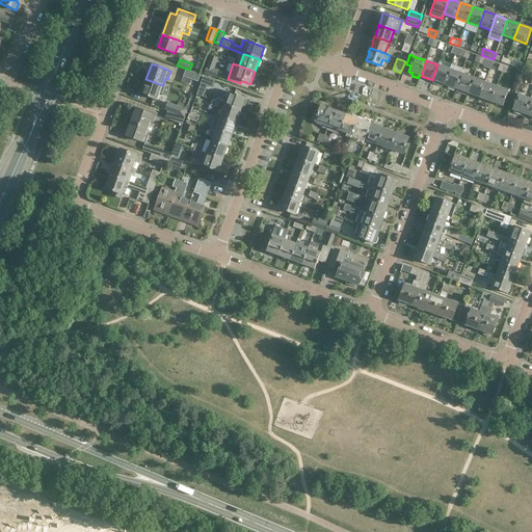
[(450,69),(437,64),(432,80),(444,84),(450,69)]
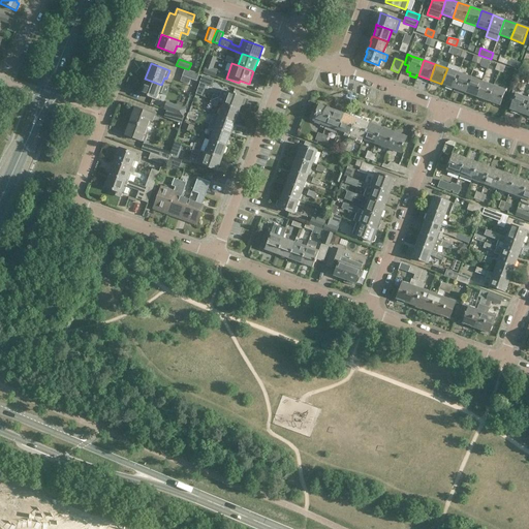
[(453,88),(459,72),(461,68),(448,64),(447,68),(441,84),(453,88)]
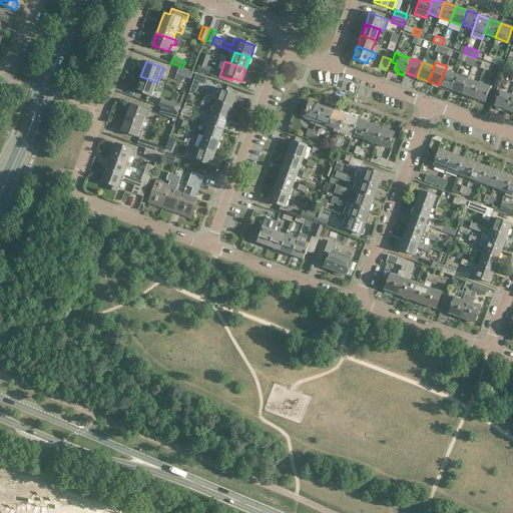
[(196,72),(207,76),(210,69),(198,65),(196,72)]
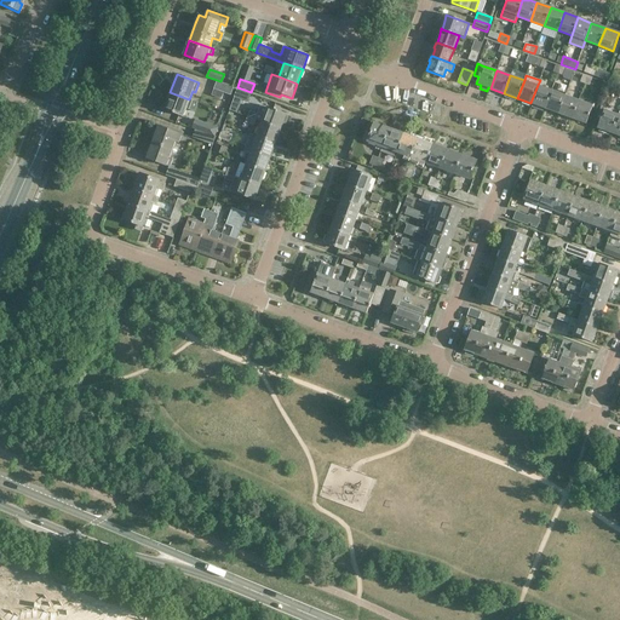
[(217,80),(213,89),(230,96),(234,86),(220,81),(217,80)]
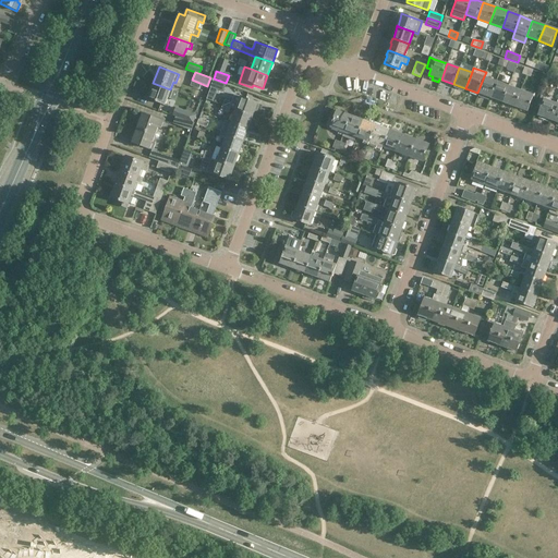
[(484,76),(477,93),(490,97),(496,81),(484,76)]
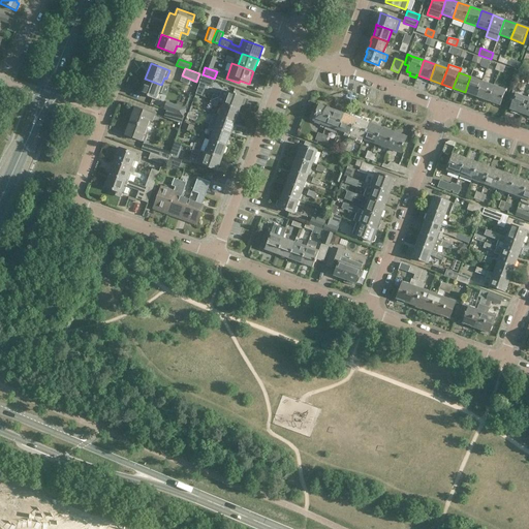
[(203,76),(199,83),(212,87),(214,81),(203,76)]
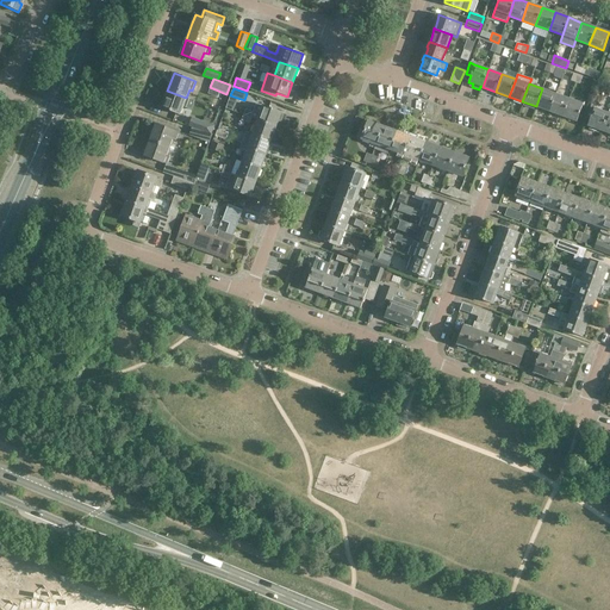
[(536,106),(549,112),(555,93),(542,88),(536,106)]
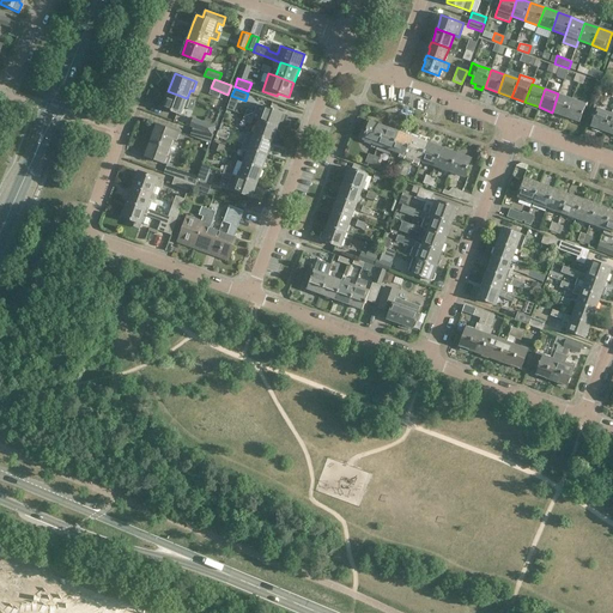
[(181,115),(184,107),(192,110),(194,101),(187,98),(168,91),(162,108),(181,115)]
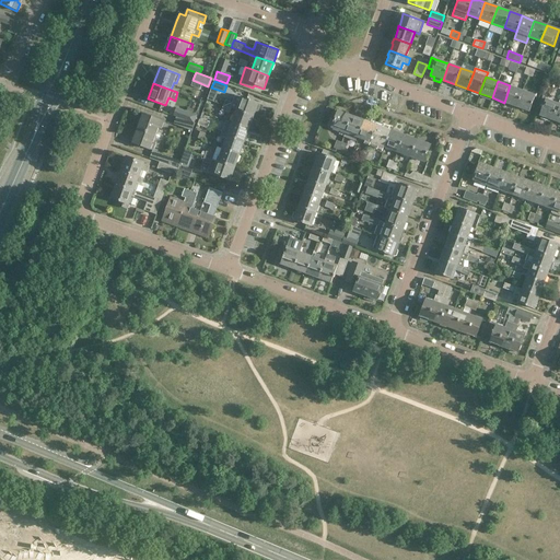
[(504,103),(516,107),(523,90),(510,85),(504,103)]
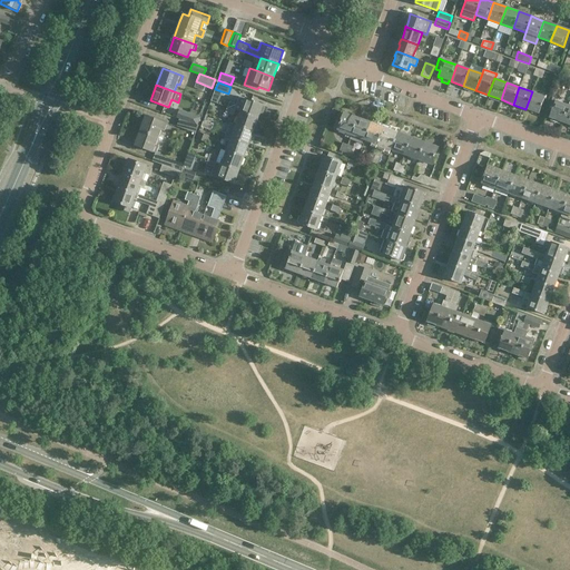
[(539,114),(544,97),(532,91),(526,109),(539,114)]
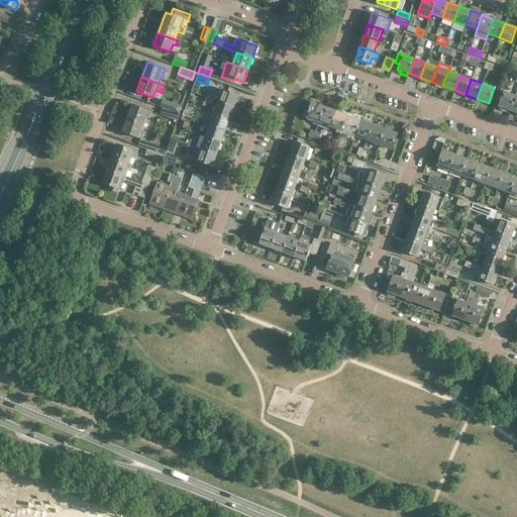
[(208,92),(206,97),(213,100),(218,102),(234,107),(236,103),(238,102),(240,98),(239,96),(238,96),(238,95),(217,88),(214,95),(208,92)]
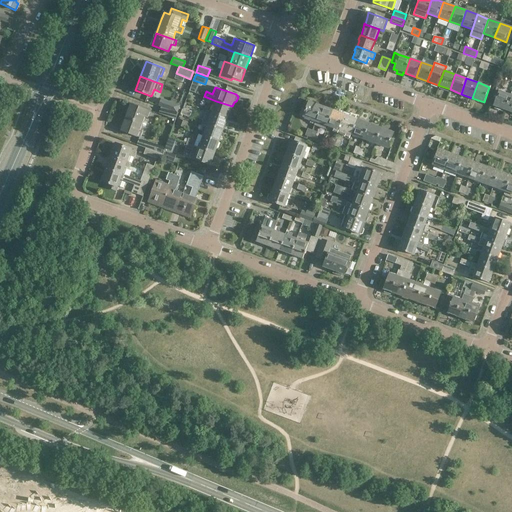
[(504,109),(505,110),(510,95),(499,91),(493,105),(497,107),(497,109),(502,111),(504,109)]
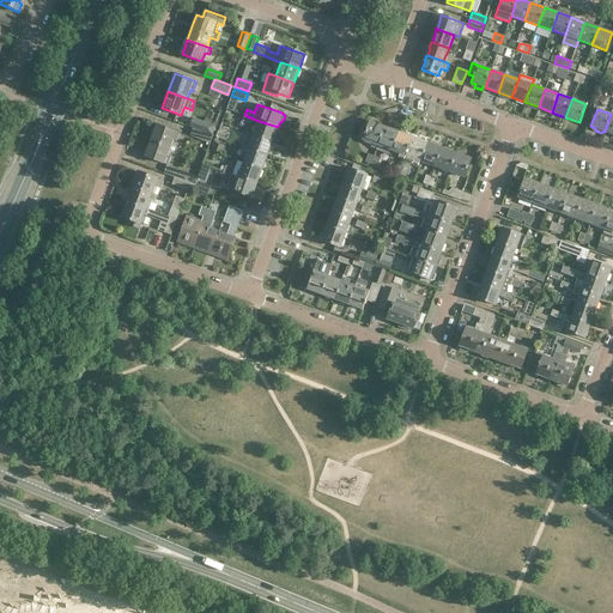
[(196,120),(193,128),(212,135),(216,127),(196,120)]
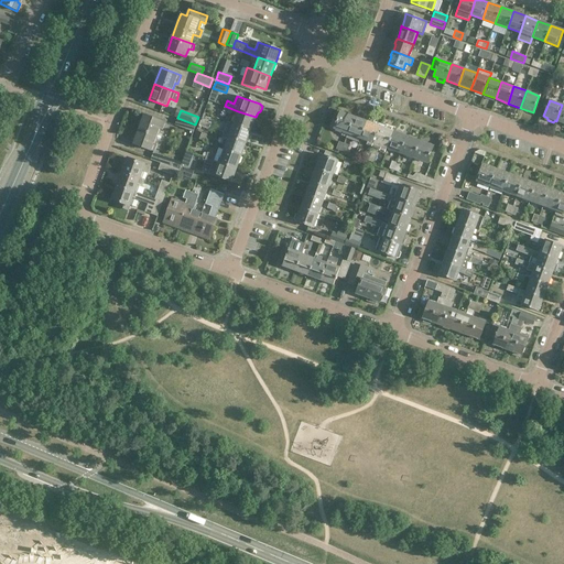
[(334,129),(343,132),(342,136),(346,138),(347,133),(354,117),(346,114),(337,110),(334,119),(337,120),(334,129)]
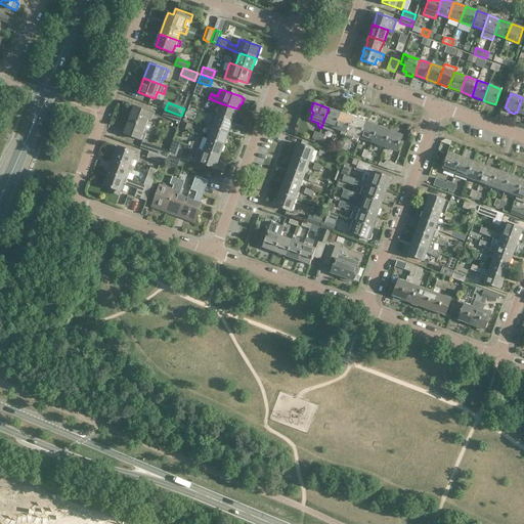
[(217,115),(233,121),(237,108),(221,103),(217,115)]
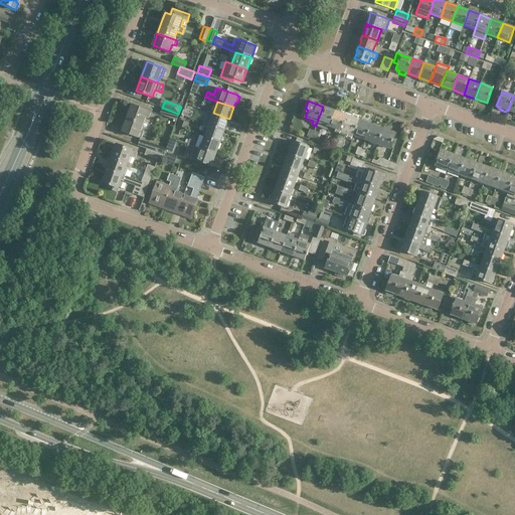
[(143,124),(146,118),(149,119),(151,112),(131,105),(126,118),(143,124)]
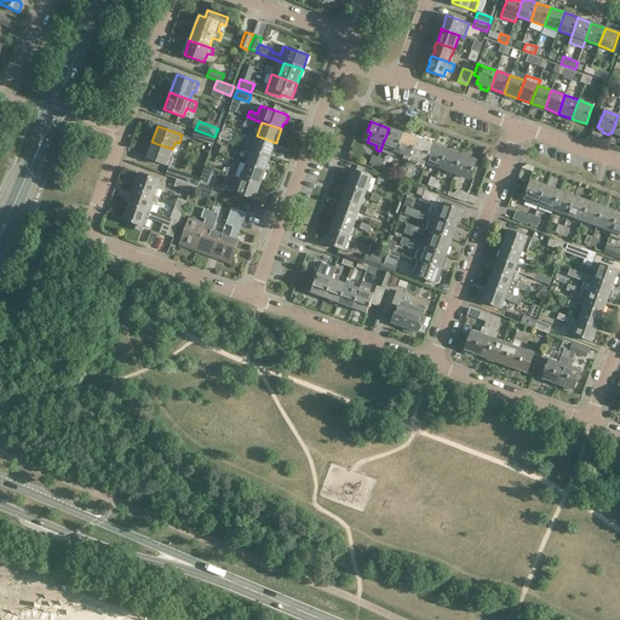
[(389,128),(382,147),(388,149),(386,153),(395,156),(396,153),(403,135),(389,128)]
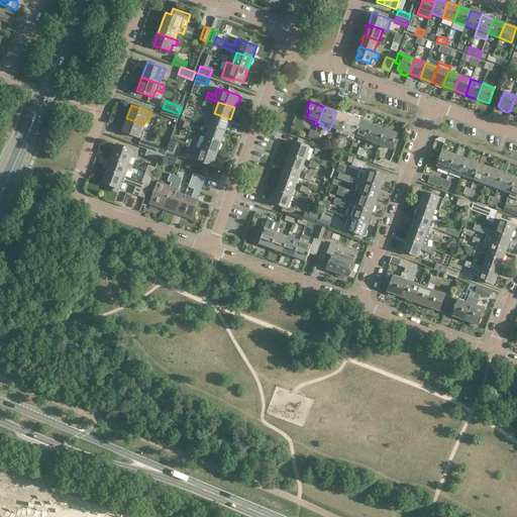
[(179,114),(163,108),(161,114),(177,120),(180,114),(179,114)]
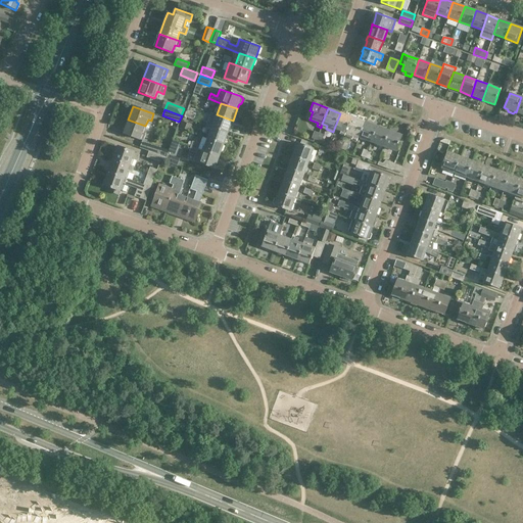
[(185,111),(183,116),(192,120),(194,114),(185,111)]
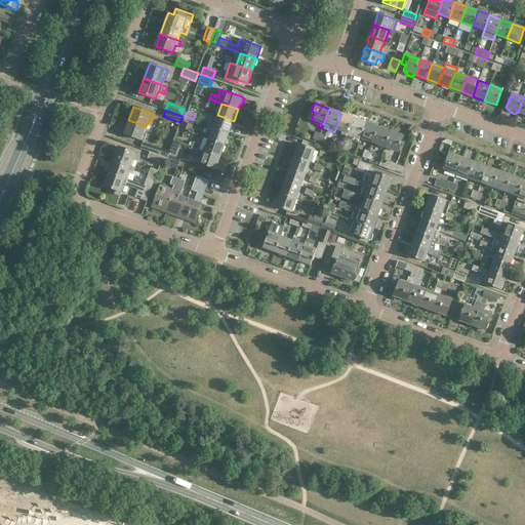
[(211,113),(207,125),(213,127),(229,133),(234,121),(217,115),(211,113)]
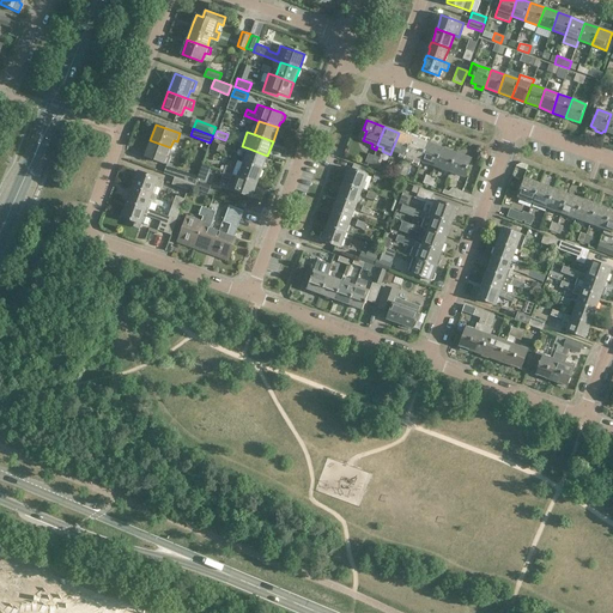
[(406,156),(413,138),(399,133),(392,151),(406,156)]
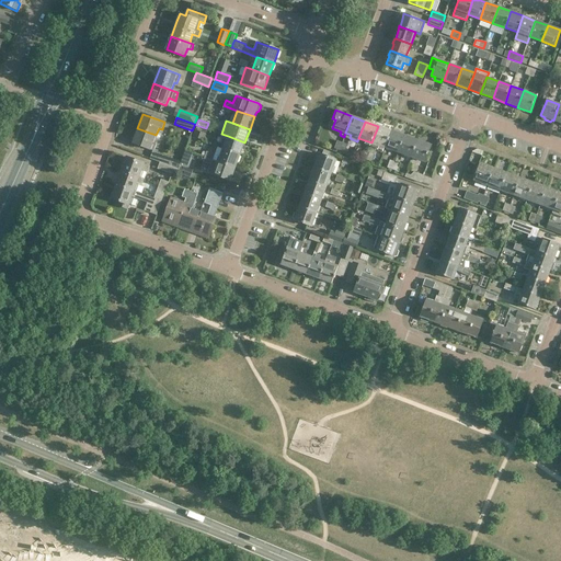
[(370,147),(368,152),(374,153),(376,149),(377,145),(385,148),(391,130),(378,126),(371,142),(370,147)]
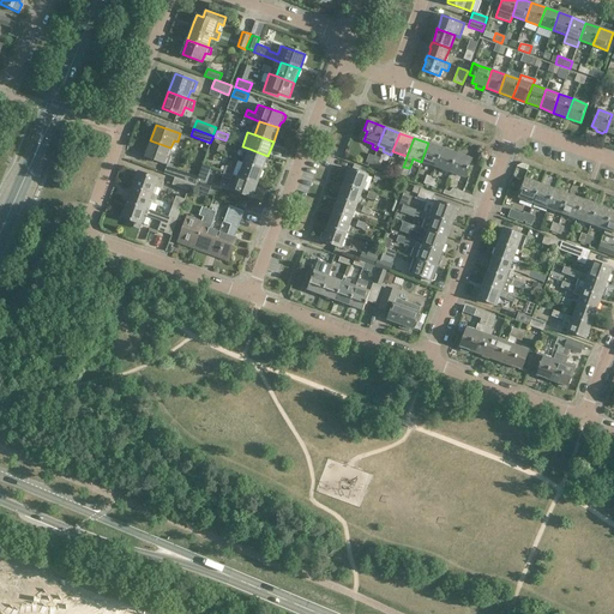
[(150,140),(144,156),(168,166),(170,157),(168,156),(170,148),(150,140)]
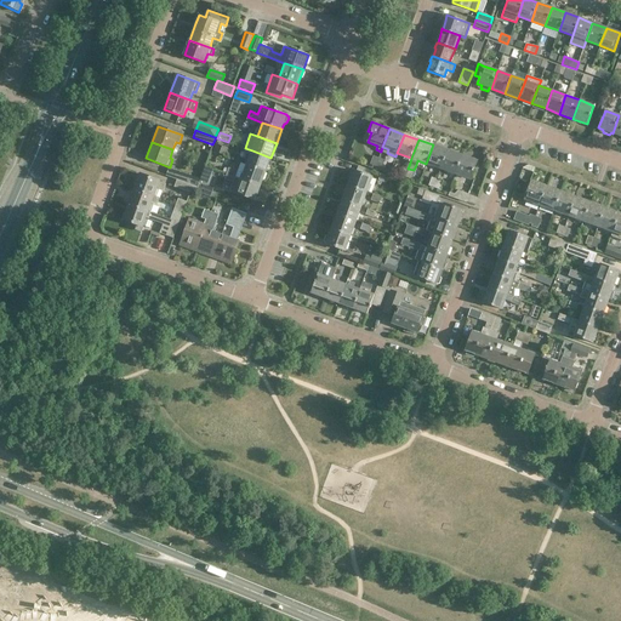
[(440,169),(448,151),(433,144),(426,164),(440,169)]
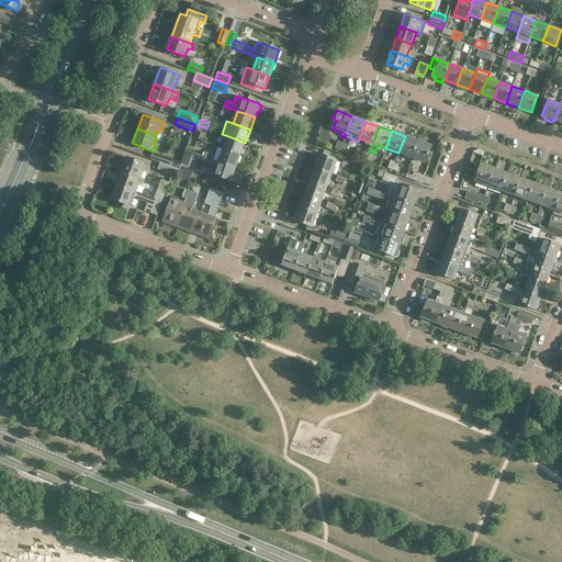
[(240,156),(245,143),(228,136),(223,149),(240,156)]
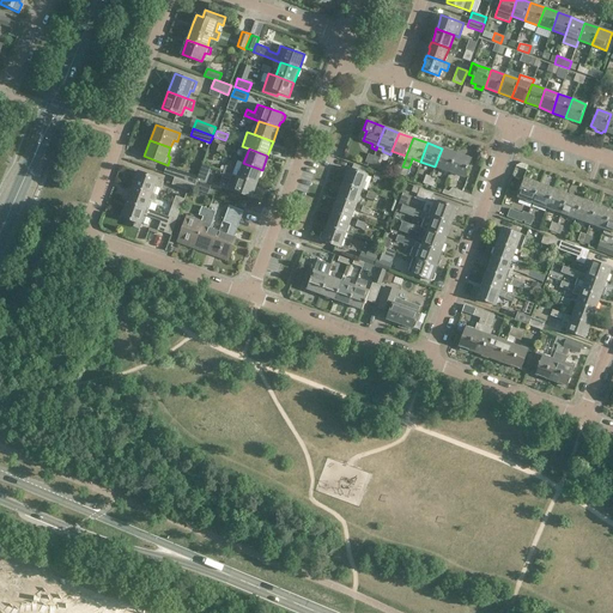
[(449,171),(456,153),(442,149),(435,167),(449,171)]
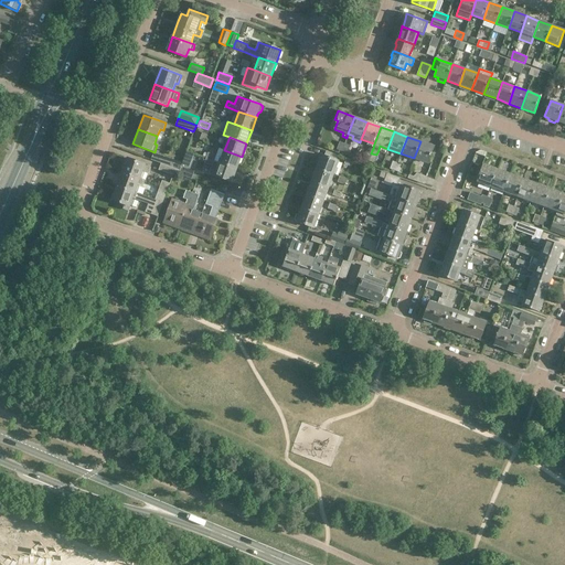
[(428,163),(434,147),(420,141),(414,158),(428,163)]
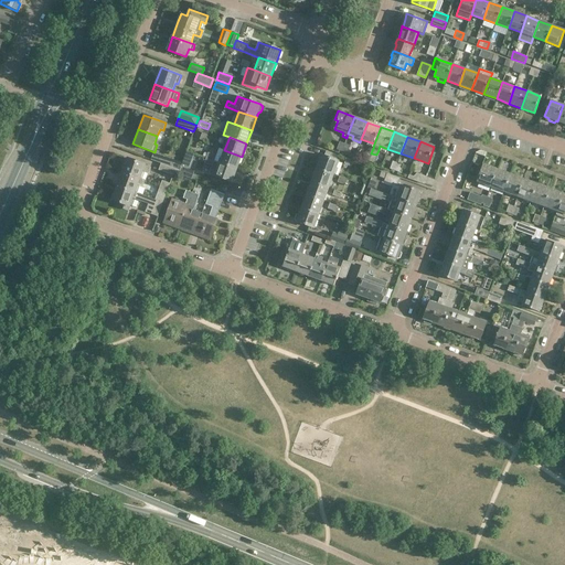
[(237,169),(242,157),(224,150),(220,163),(237,169)]
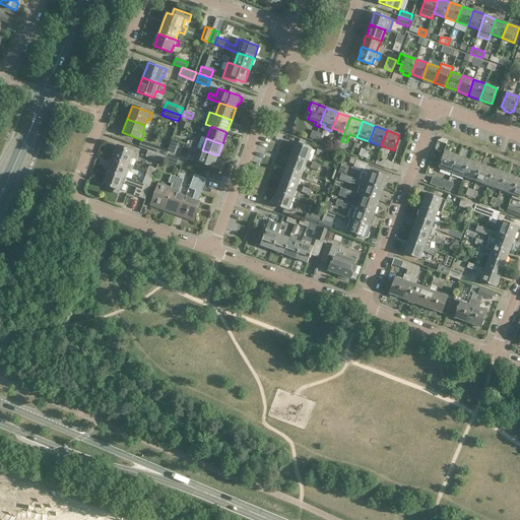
[(139,147),(148,150),(166,156),(168,150),(150,144),(145,141),(144,143),(141,142),(139,147)]
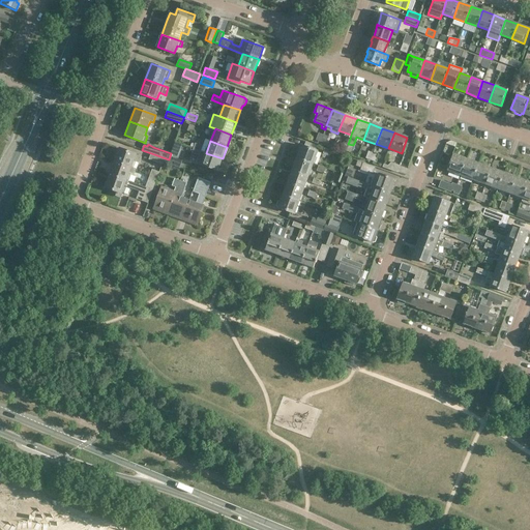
[(313,164),(317,151),(301,145),(296,158),(313,164)]
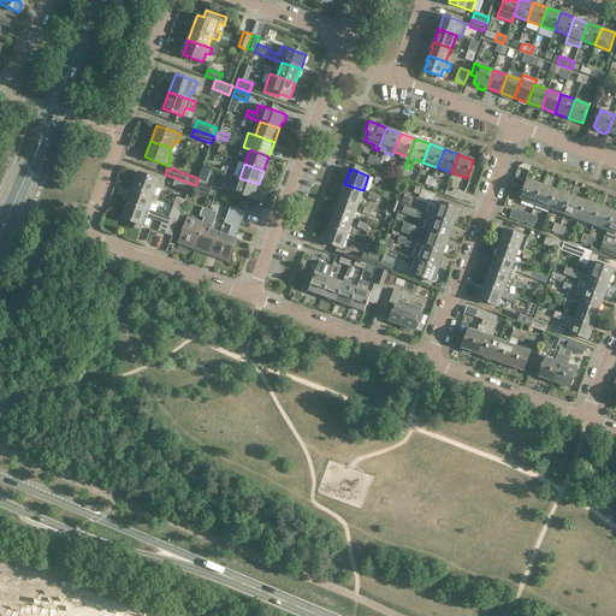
[(153,195),(155,187),(163,189),(165,183),(158,181),(158,179),(140,173),(134,188),(153,195)]
